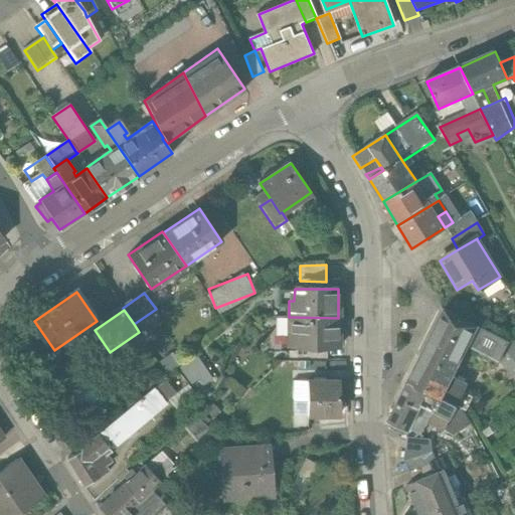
[(472,336),(445,311),(427,344),(460,360),(472,336)]
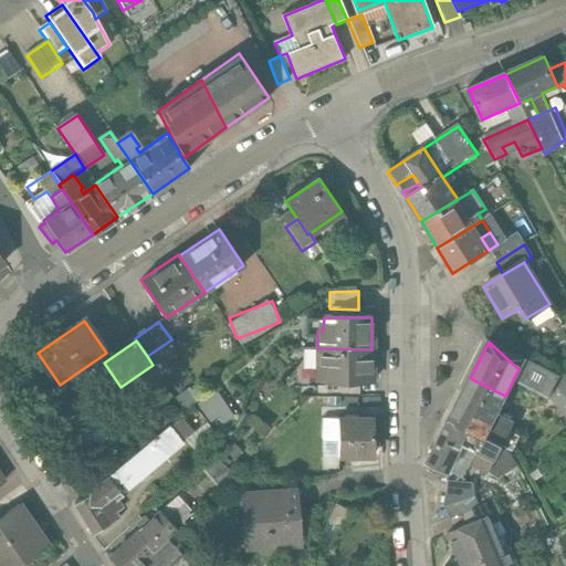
[(371,349),(317,348),(317,385),(359,385),(373,385),(373,349),(371,349)]
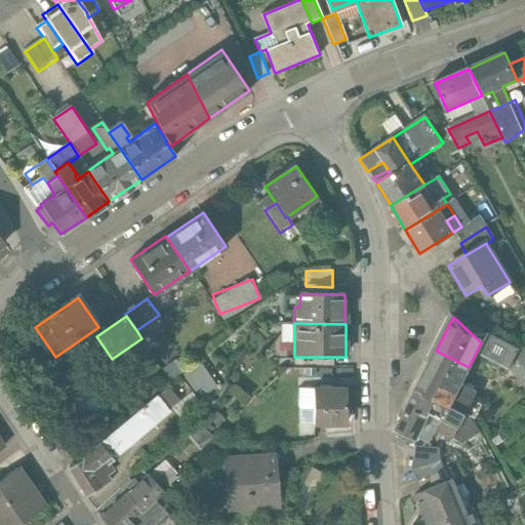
[(469,367),(436,351),(416,390),(466,414),(475,396),(458,388),(469,367)]
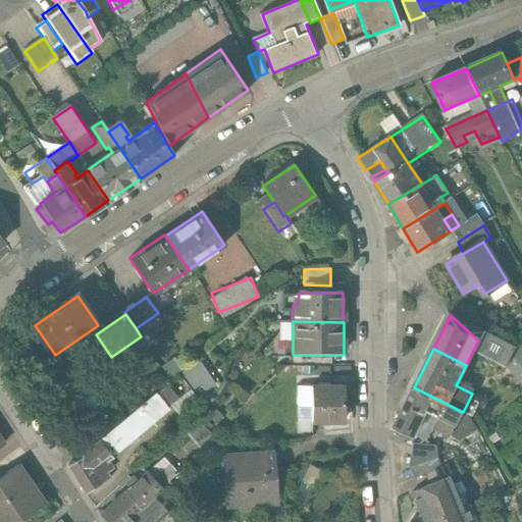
[(331,355),(293,355),(293,366),(331,366),(331,355)]
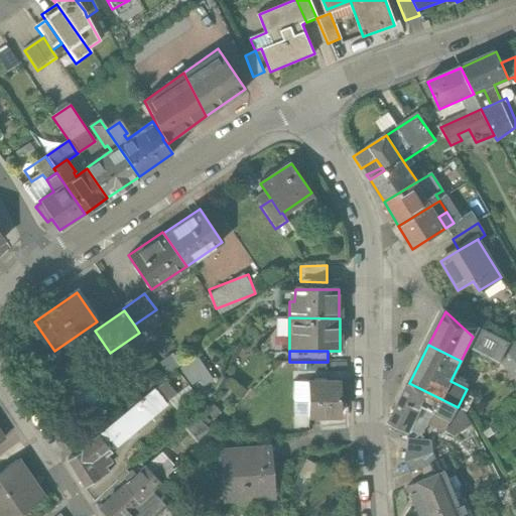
[(181,366),(197,390),(215,378),(200,354),(181,366)]
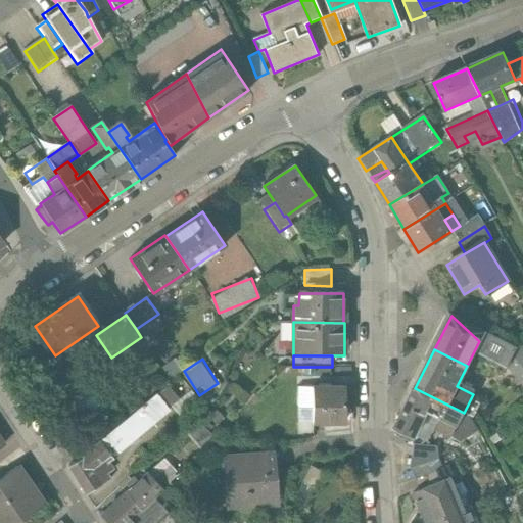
[(344,387),(312,386),(312,422),(344,422),(344,387)]
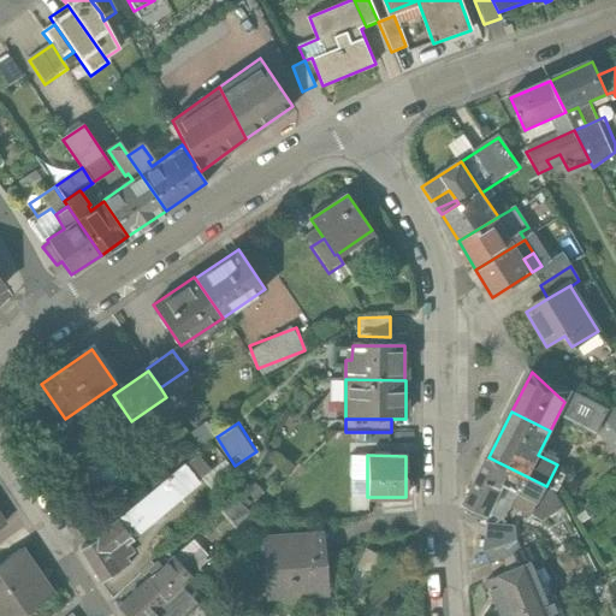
[(489,457),(466,503),(487,514),(503,484),(520,492),(513,507),(531,515),(546,486),(489,457)]
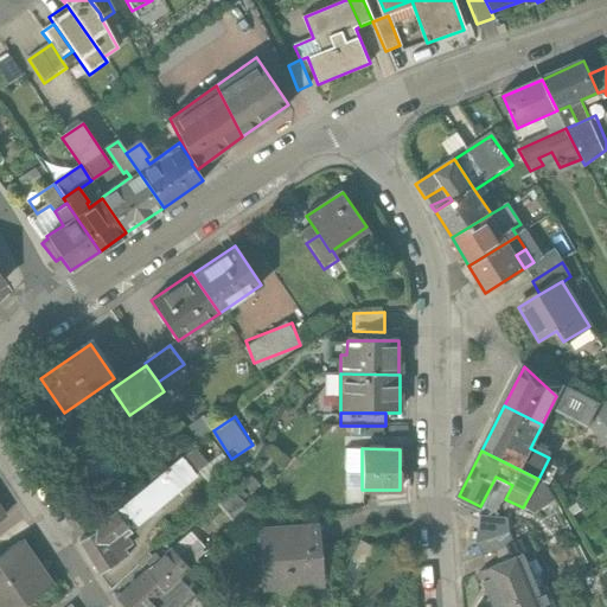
[(181,457),(133,497),(148,513),(196,474),(181,457)]
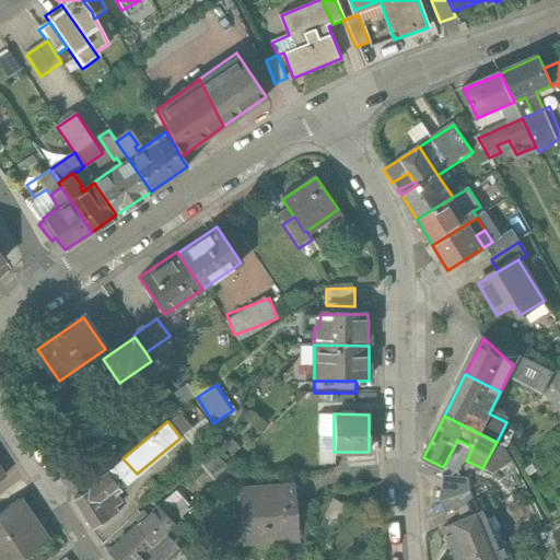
[(503,445),(497,442),(482,468),(492,474),(512,462),(503,445)]
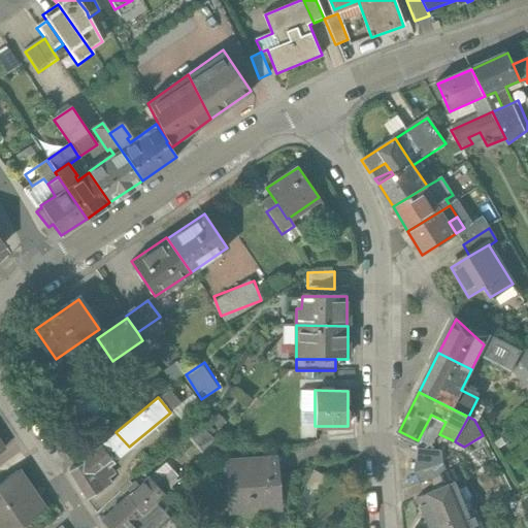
[(113,463),(100,444),(68,471),(87,498),(103,489),(112,473),(108,467),(113,463)]
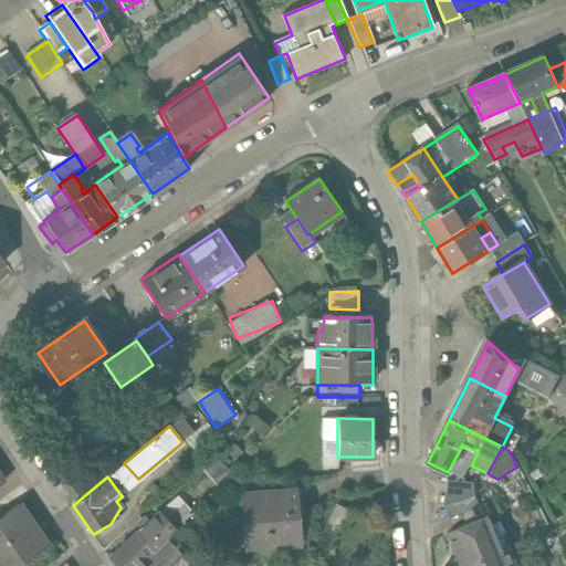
[(471,484),(448,481),(444,506),(468,498),(469,500),(473,498),(471,484)]
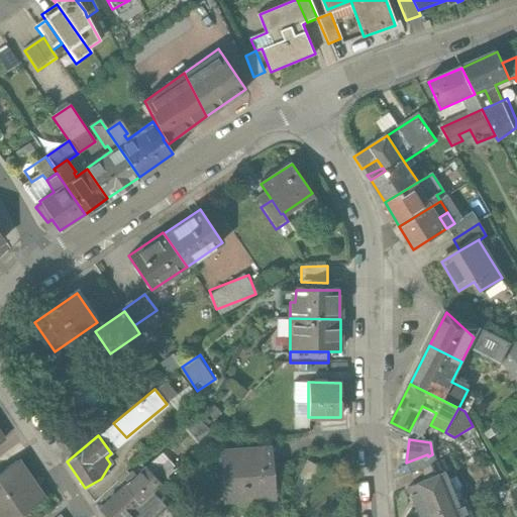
[(268,450),(220,454),(224,502),(246,500),(246,493),(271,491),(268,450)]
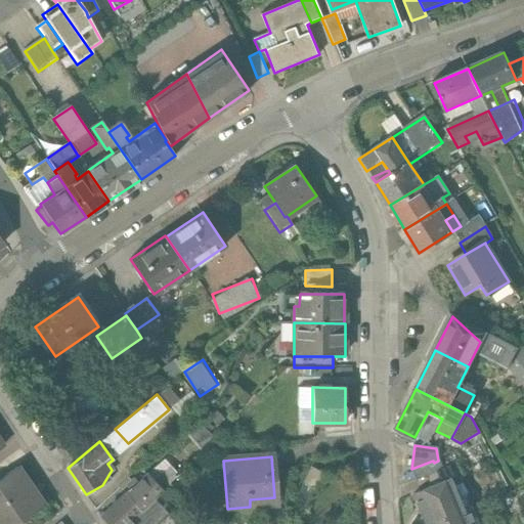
[(433,461),(411,469),(417,480),(427,476),(437,471),(434,463),(433,461)]
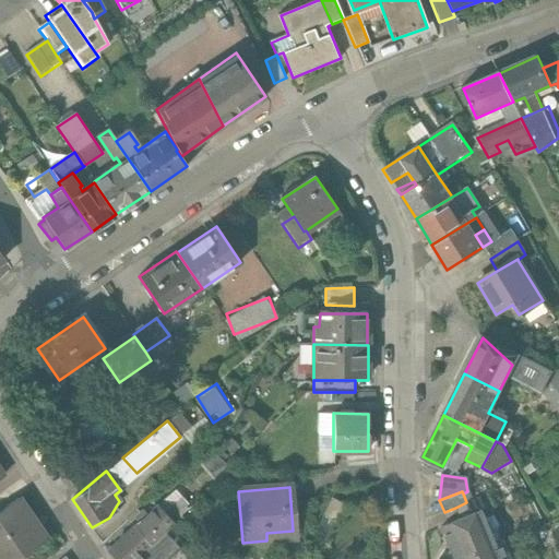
[(121,499),(119,501),(109,518),(115,526),(120,520),(123,522),(132,512),(141,504),(135,496),(130,500),(131,508),(128,510),(121,499)]
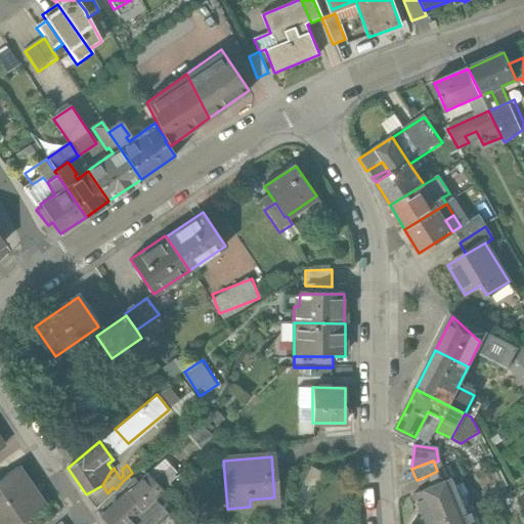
[(437,471),(427,476),(432,487),(450,479),(451,481),(455,479),(449,466),(437,471)]
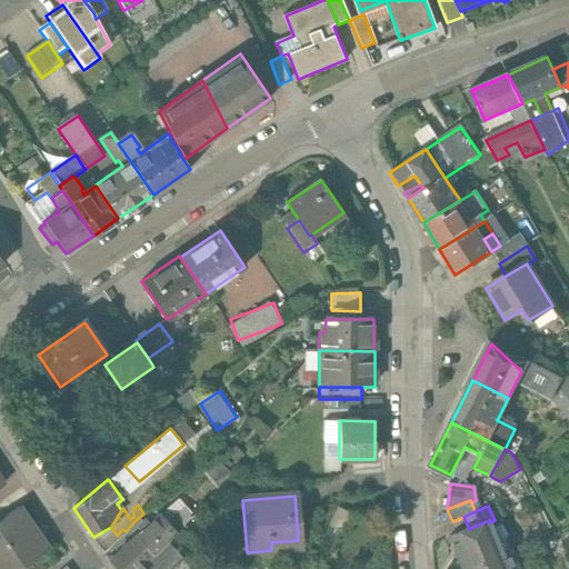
[(186,507),(175,516),(182,525),(192,516),(186,507)]
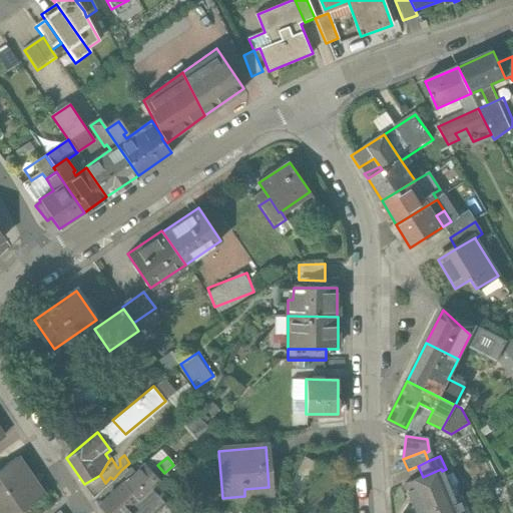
[(0,469),(0,495),(6,491),(20,511),(43,496),(17,458),(0,469)]
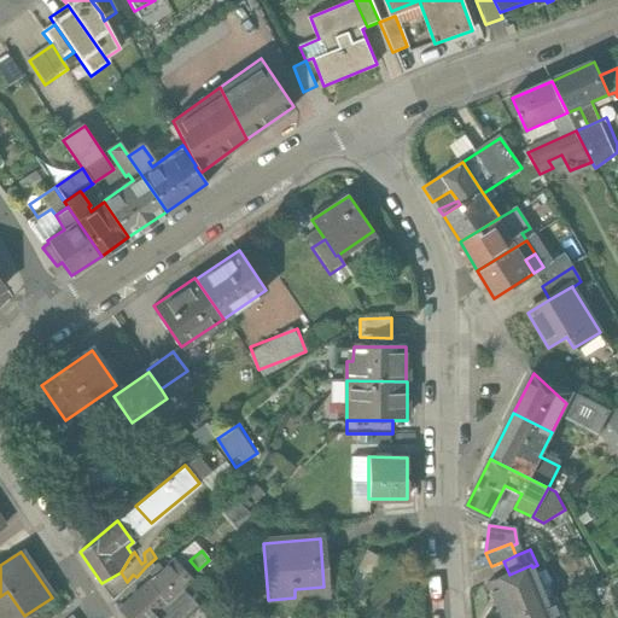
[(158,564),(149,572),(153,577),(147,583),(165,601),(181,586),(198,570),(190,560),(181,567),(173,559),(162,569),(158,564)]
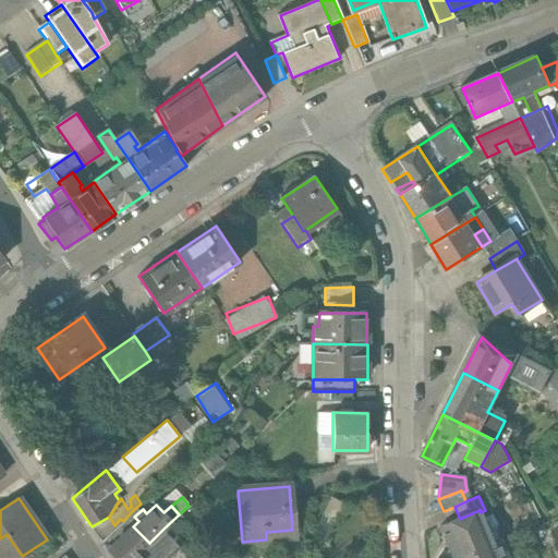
[(460,519),(441,528),(453,557),(465,557),(495,546),(481,512),(480,510),(460,519)]
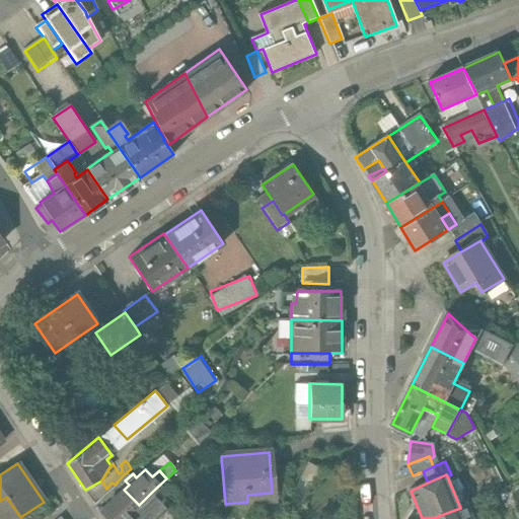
[(124,518),(139,505),(124,490),(100,511),(105,518),(124,518)]
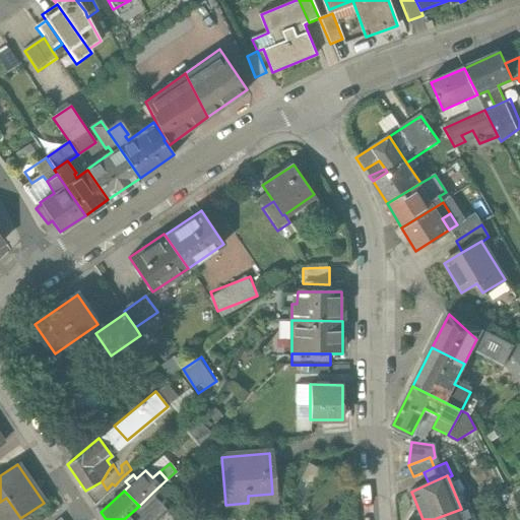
[(139,506),(124,519),(154,519),(168,508),(152,493),(139,506)]
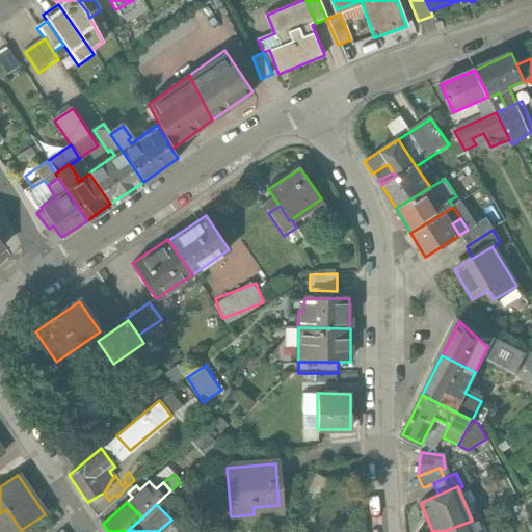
[(472,521),(444,531),(484,531),(479,517),(472,521)]
